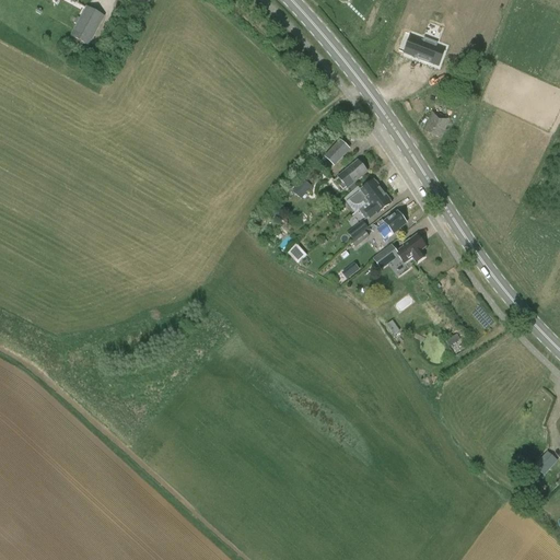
[(105,16),(86,7),(70,36),(89,47),(105,16)]
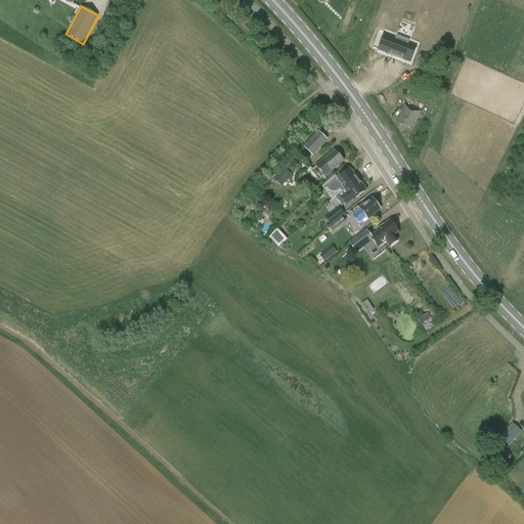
[(379,48),(409,60),(410,61),(417,44),(385,32),(379,48)]
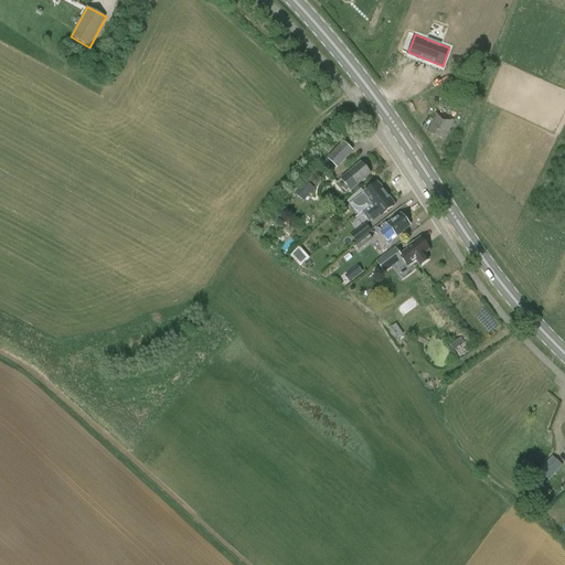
[(436,114),(428,134),(446,140),(454,120),(436,114)]
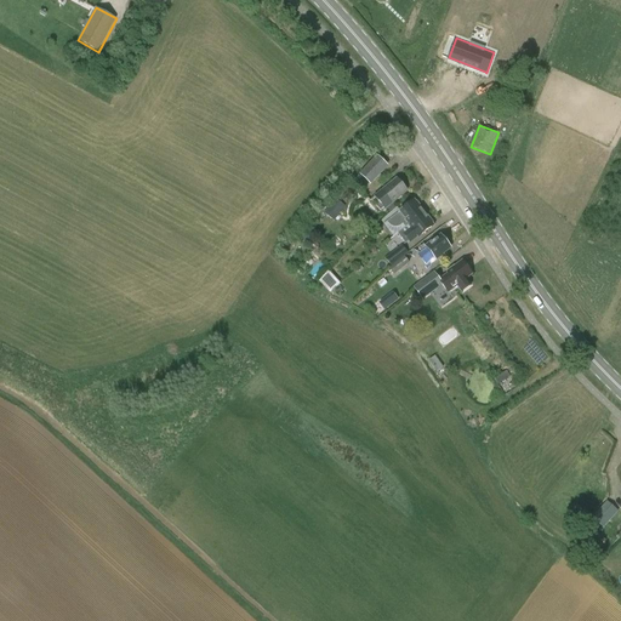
[(354,184),(362,191),(369,183),(386,165),(376,155),(359,175),(362,177),(354,184)]
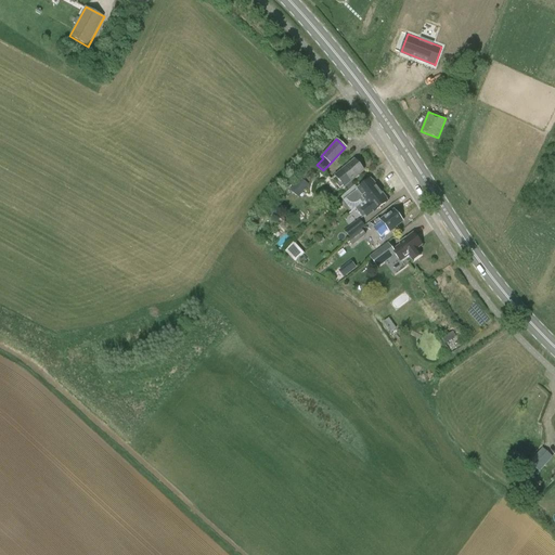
[(364,171),(355,159),(341,170),(335,176),(344,186),(350,180),(351,181),(364,171)]
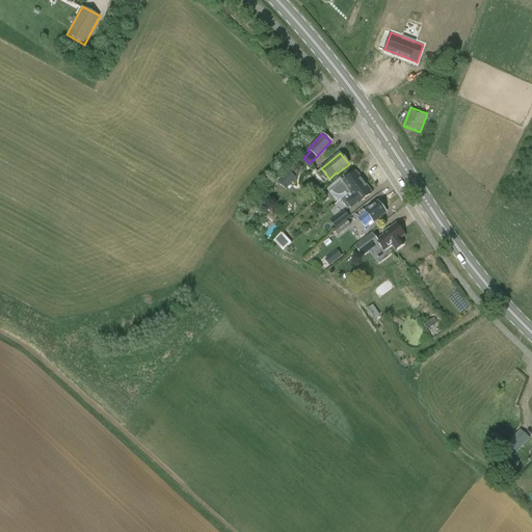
[(289,186),(296,178),(287,170),(280,179),(289,186)]
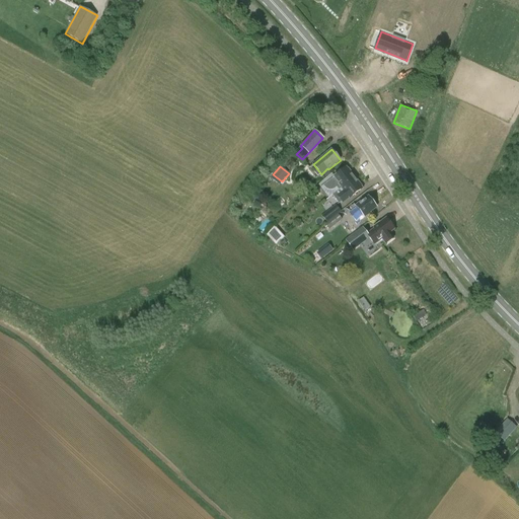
[(340,190),(355,178),(346,166),(319,186),(327,197),(336,191),(336,192),(340,190)]
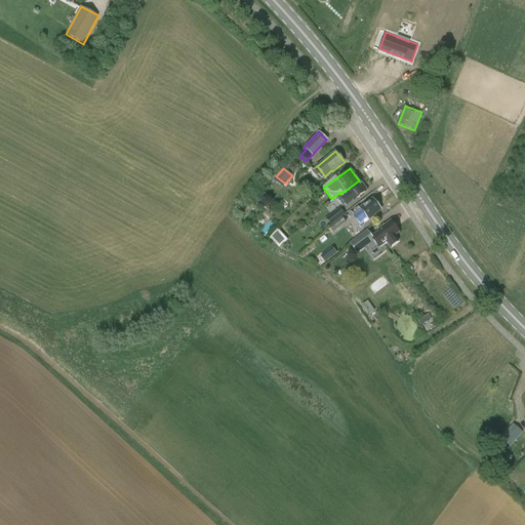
[(346,194),(339,198),(345,205),(351,201),(352,202),(366,191),(366,190),(359,180),(344,192),(346,194)]
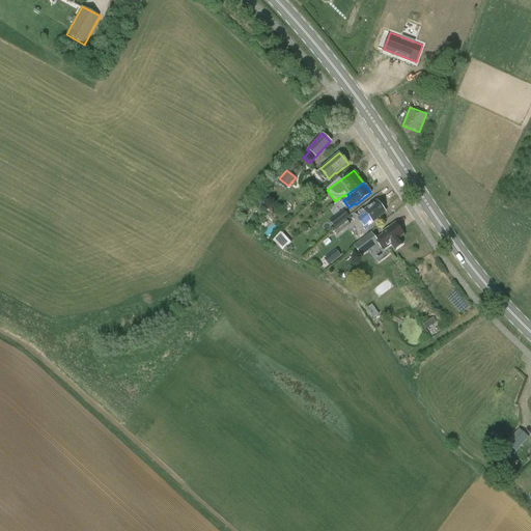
[(379,218),(378,217),(385,213),(376,201),(369,206),(369,205),(363,211),(364,213),(357,218),(363,226),(366,224),(368,226),(379,218)]
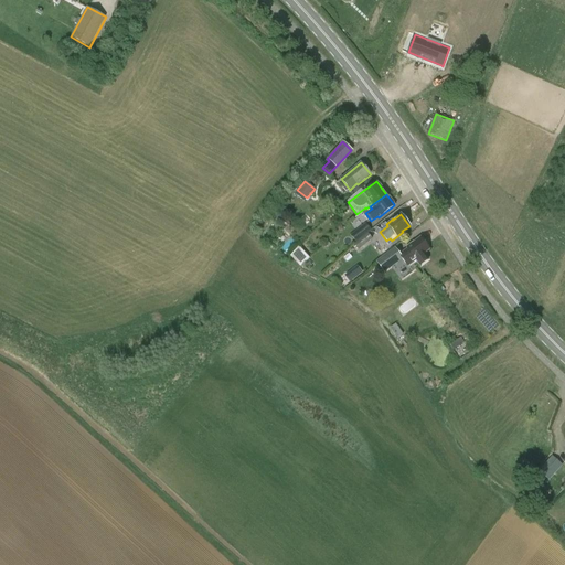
[(354,244),(354,245),(368,234),(371,231),(365,223),(350,235),(356,243),(354,244)]
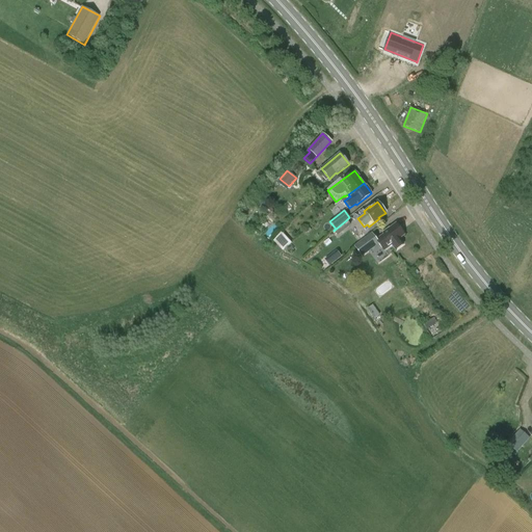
[(350,225),(346,220),(334,231),(338,236),(350,225)]
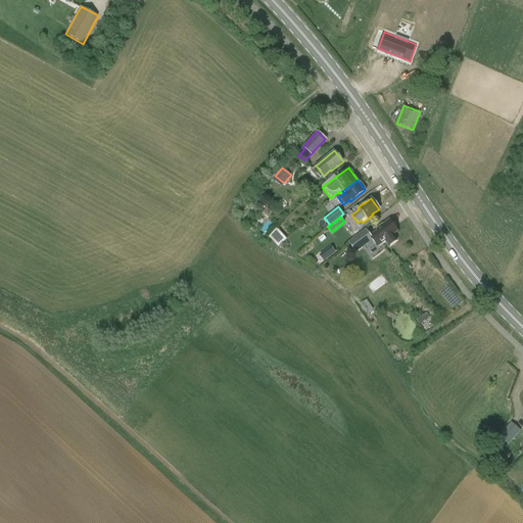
[(388,246),(395,241),(391,235),(393,234),(396,231),(388,220),(382,225),(376,229),(377,231),(370,236),(365,230),(348,242),(349,245),(351,247),(354,251),(372,239),(376,245),(383,239),(388,246)]
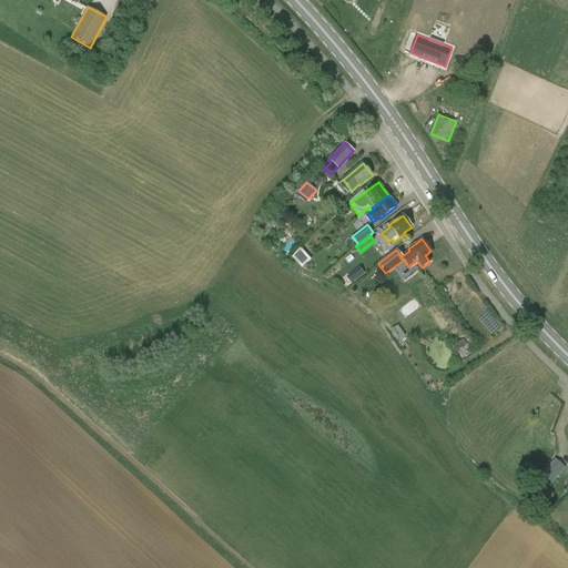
[(311,259),(300,246),(290,256),(301,267),(311,259)]
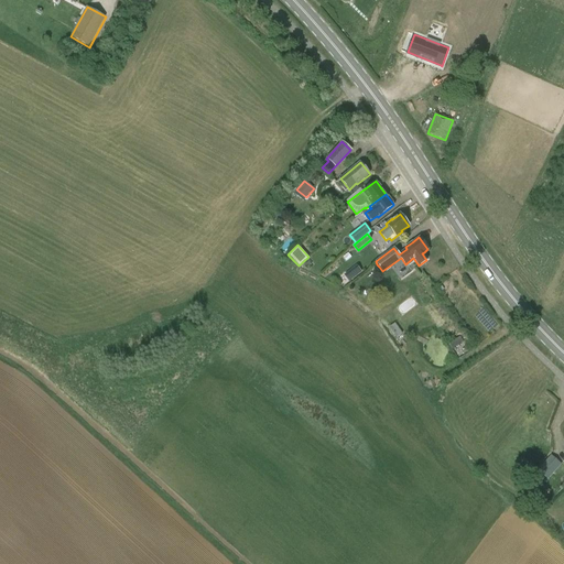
[(356,277),(361,272),(357,266),(351,270),(356,277)]
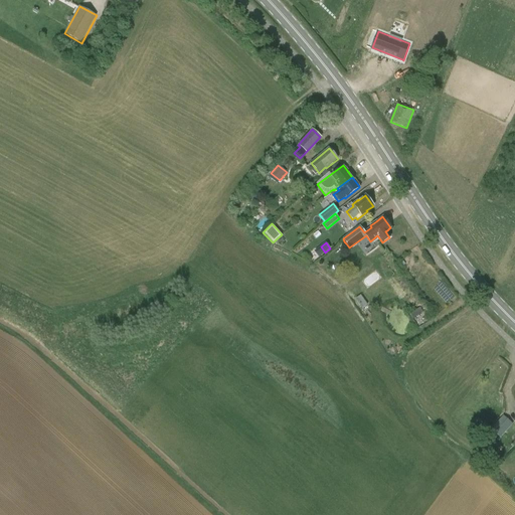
[(365,302),(361,296),(356,300),(360,306),(365,302)]
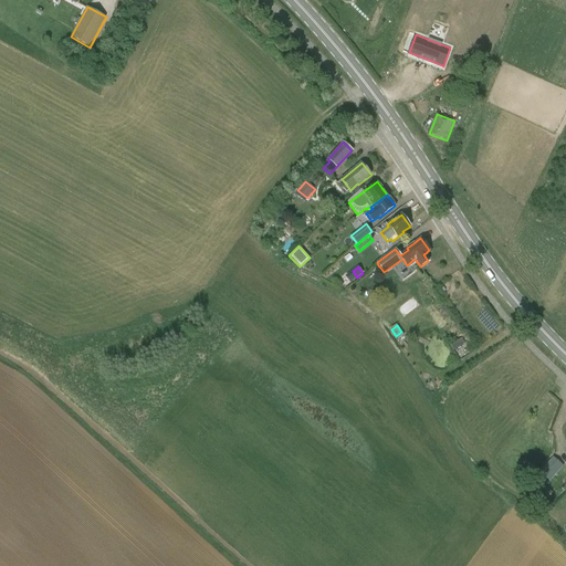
[(450,345),(453,350),(465,343),(462,338),(450,345)]
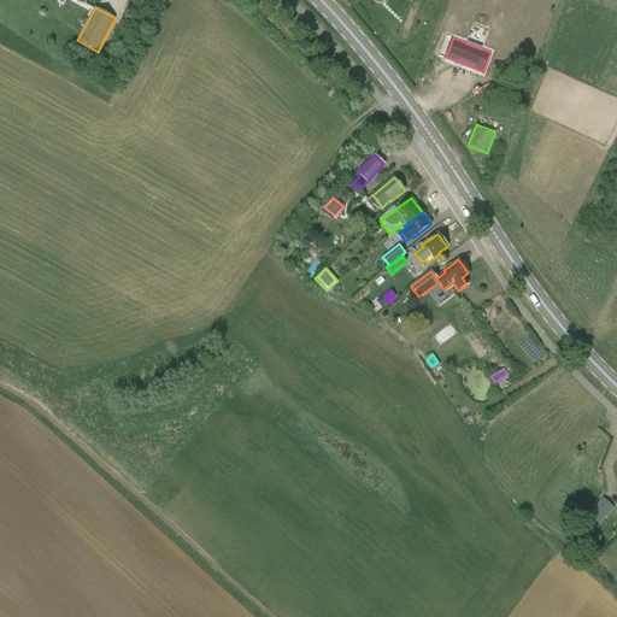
[(587,515),(600,526),(615,509),(603,498),(587,515)]
